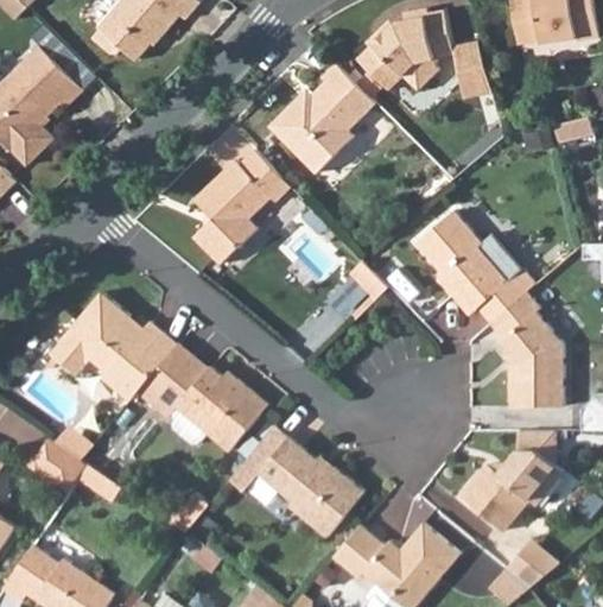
[(0,7),(13,19),(25,8),(17,0),(0,0),(0,7)]
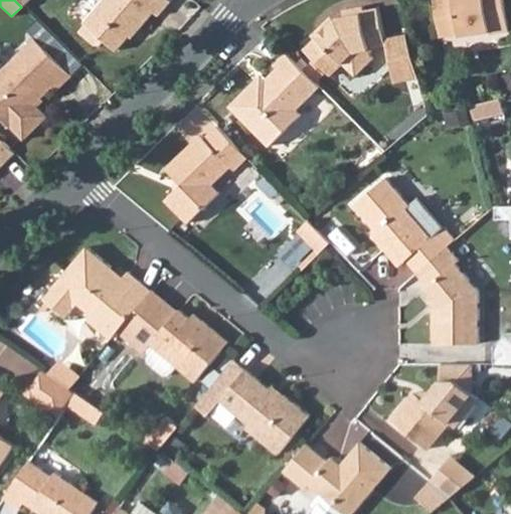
[(79,22),(81,24),(74,31),(89,43),(96,42),(99,40),(110,50),(128,30),(131,32),(148,13),(152,17),(167,1),(165,0),(99,0),(99,1),(79,22)]
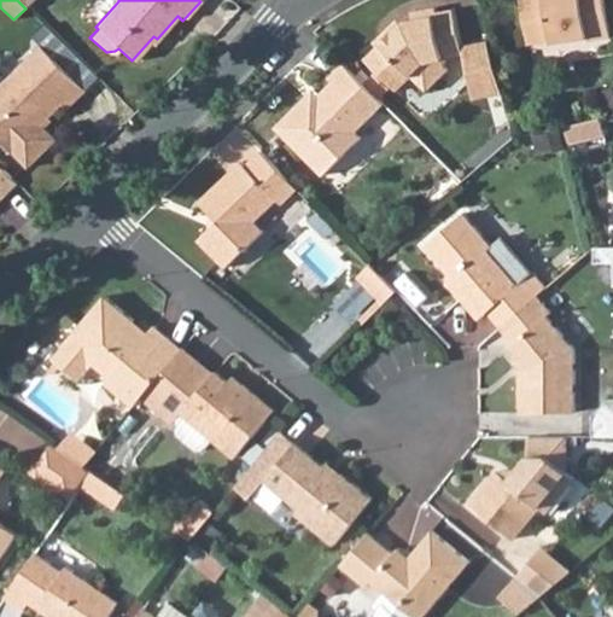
[(515,0),(523,45),(546,42),(546,44),(581,39),(582,42),(590,41),(607,39),(600,0),(515,0)]
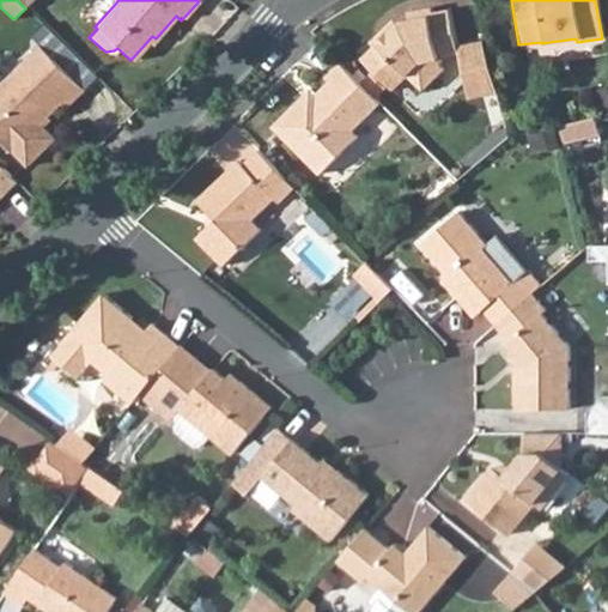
[(358,61),(391,95),(406,79),(420,92),(439,72),(438,61),(456,56),(447,8),(431,12),(429,7),(406,12),(407,20),(396,23),(384,34),(389,37),(377,49),(372,46),(358,61)]
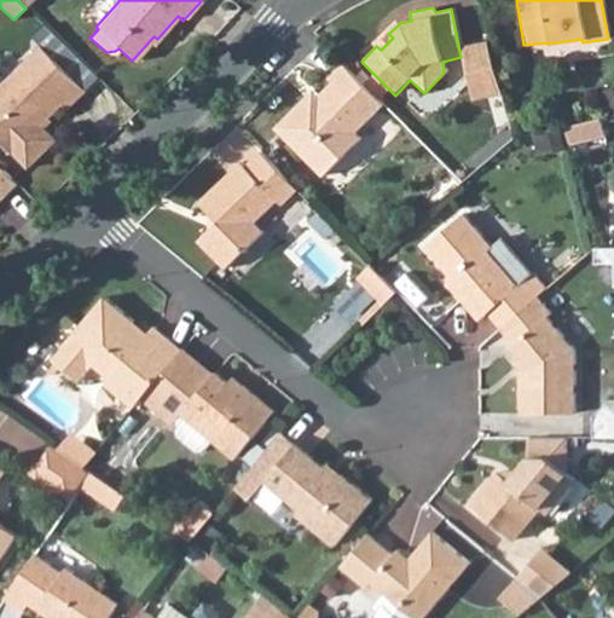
[(0,144),(10,155),(12,154),(28,167),(54,140),(39,125),(59,105),(64,109),(82,91),(39,47),(0,85),(0,144)]
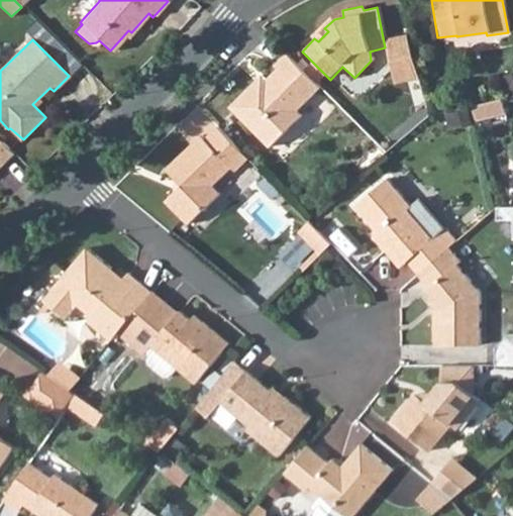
[(252,83),(226,108),(267,149),(299,117),(293,113),(319,88),(285,55),(271,68),(275,71),(264,82),(258,88),(252,83)]
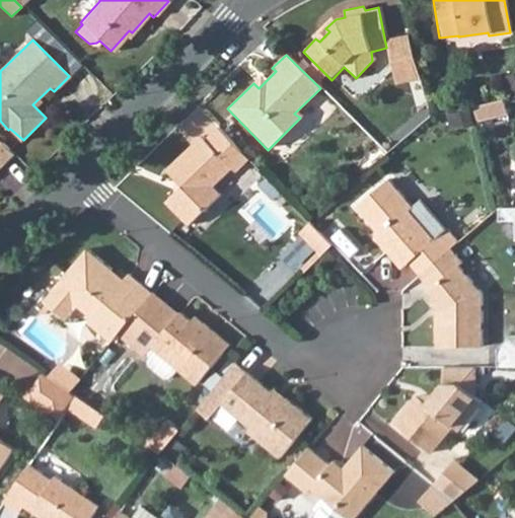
[(471,106),(474,122),(503,114),(500,99),(471,106)]
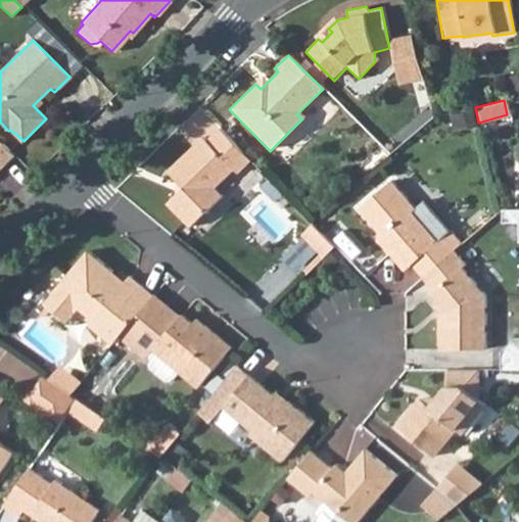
[(218,128),(203,141),(200,139),(166,172),(184,190),(179,195),(175,194),(164,204),(188,228),(220,197),(211,189),(231,171),(234,174),(248,160),(218,128)]
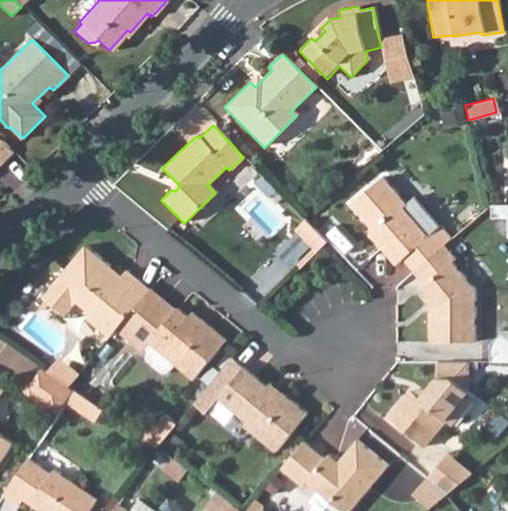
[(0,164),(11,153),(0,141),(0,164)]
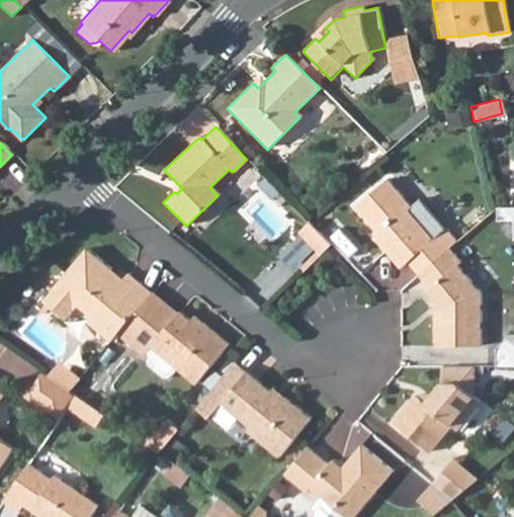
[(404,262),(416,274),(444,250),(445,249),(454,242),(442,228),(429,239),(403,208),(406,205),(381,178),(350,206),(369,230),(370,236),(382,251),(386,249),(401,265),(404,262)]
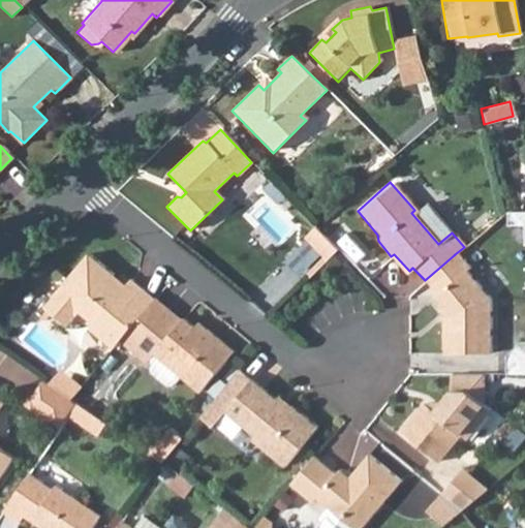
[(516,240),(524,240),(524,210),(516,210),(516,240)]
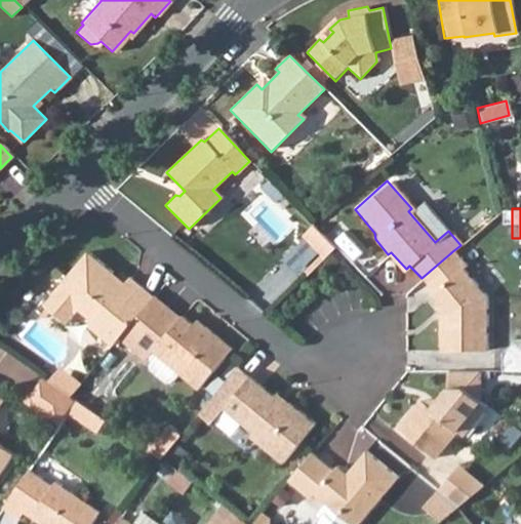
[(302,238),(322,259),(333,248),(313,227),(302,238)]
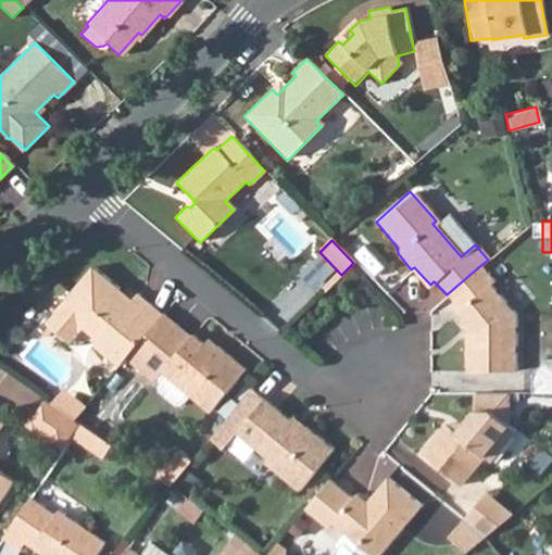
[(111,361),(122,347),(129,353),(162,314),(135,293),(128,303),(114,292),(118,288),(91,266),(53,312),(54,314),(46,325),(70,344),(84,327),(99,340),(93,347),(111,361)]
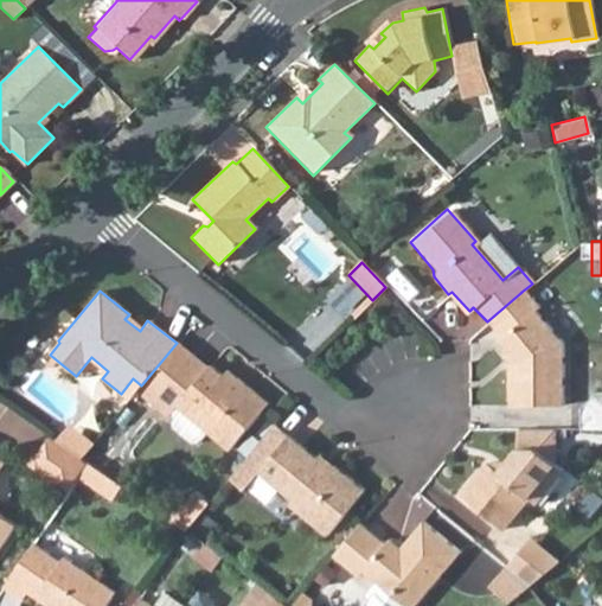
[(448,294),(465,313),(469,311),(452,292),(448,294)]
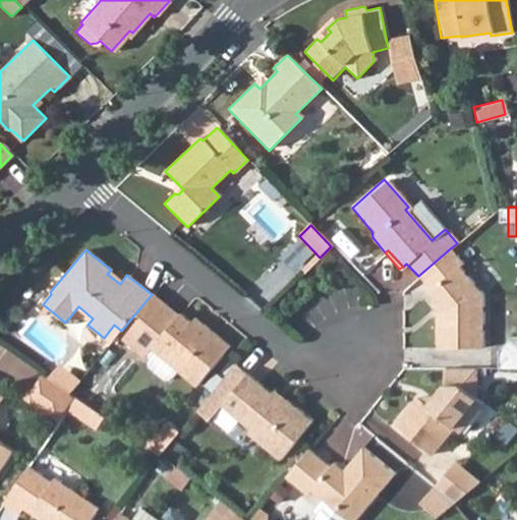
[(418,276),(428,289),(426,291),(434,299),(440,307),(441,319),(435,320),(435,348),(480,347),(480,293),(456,267),(460,264),(451,251),(448,250),(447,251),(418,276)]
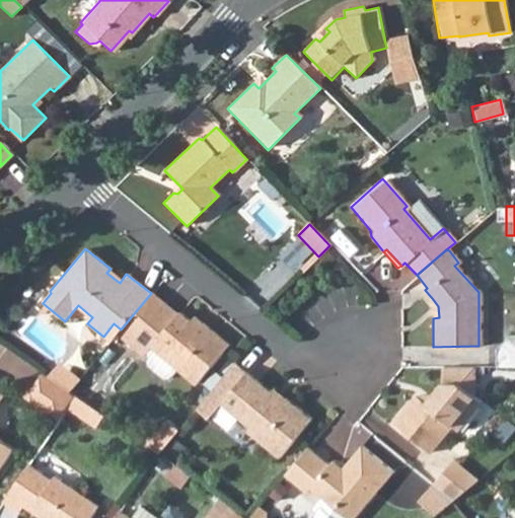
[(162,378),(168,378),(175,369),(194,385),(226,346),(199,323),(196,327),(178,312),(175,315),(151,293),(121,329),(116,336),(142,357),(150,348),(153,351),(145,359),(146,365),(162,378)]
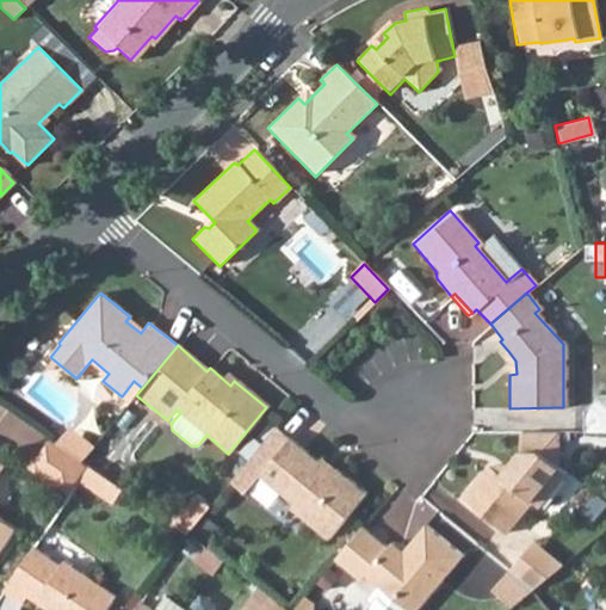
[(508,351),(504,356),(509,363),(509,375),(517,374),(515,361),(508,351)]
